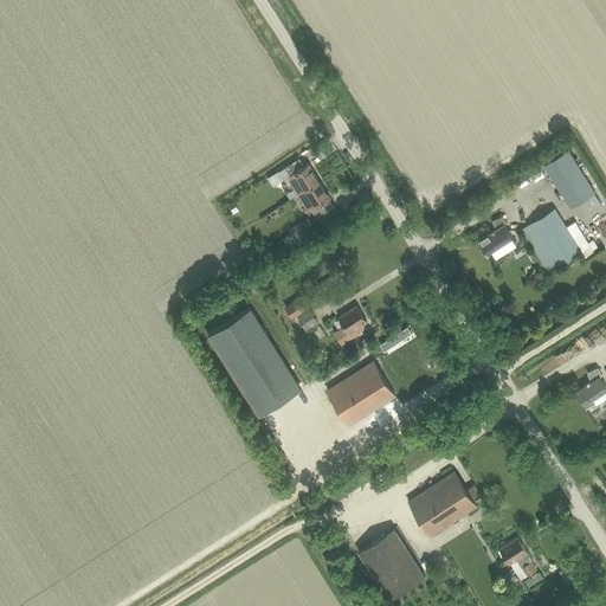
[(571,207),(595,192),(569,149),(545,165),(571,207)]
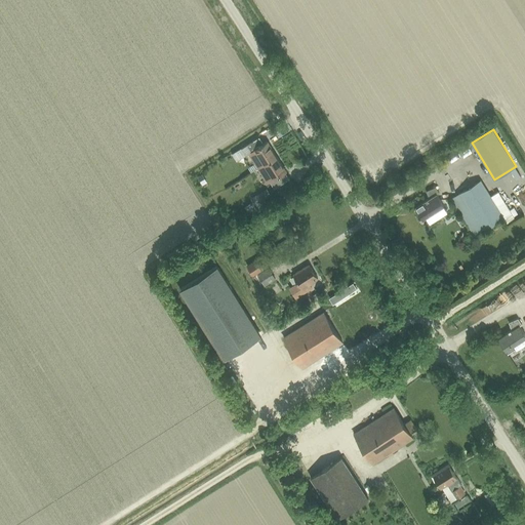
[(277,158),(268,143),(264,145),(259,137),(242,149),(246,156),(250,154),(259,168),(277,158)]
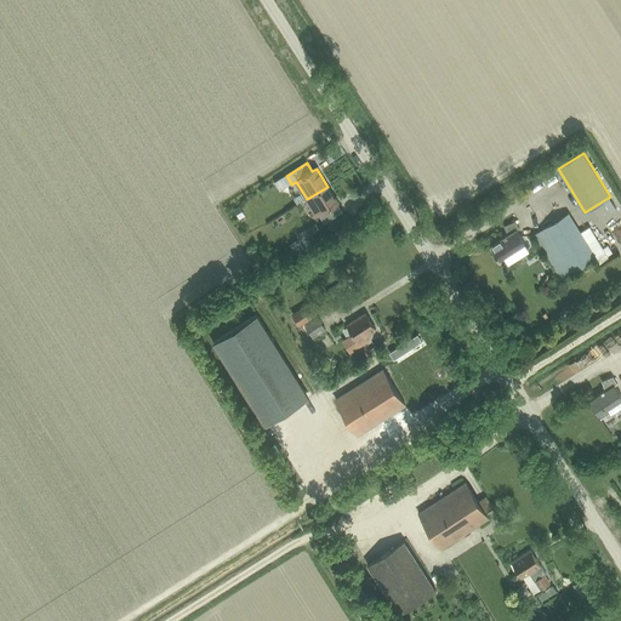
[(337,205),(339,204),(328,187),(307,199),(318,217),(319,216),(324,223),(342,212),(337,205)]
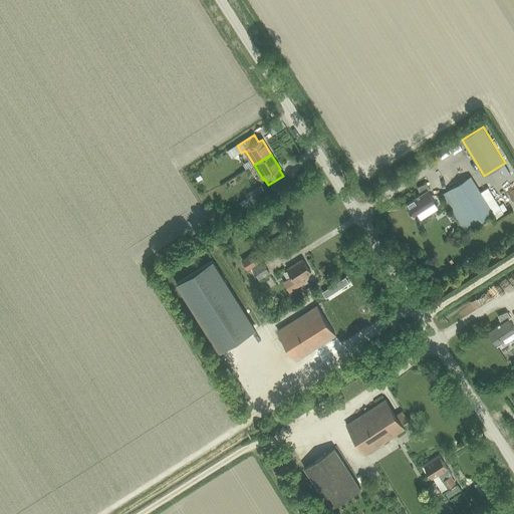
[(488,188),(481,193),(470,177),(442,195),(465,232),(494,214),(497,218),(504,214),(502,211),(507,209),(503,203),(499,205),(488,188)]
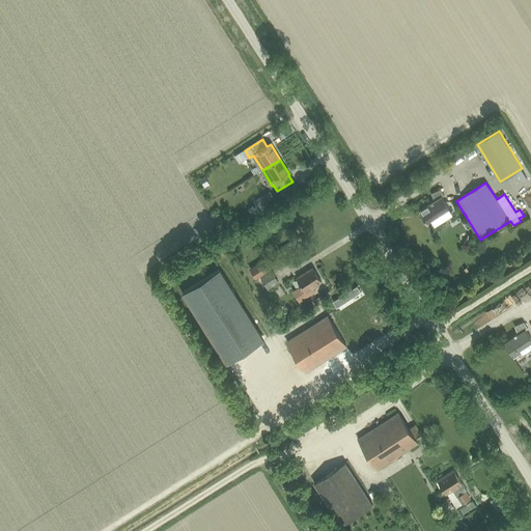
[(427,222),(449,208),(442,197),(444,196),(440,190),(430,194),(435,201),(420,211),(427,222)]
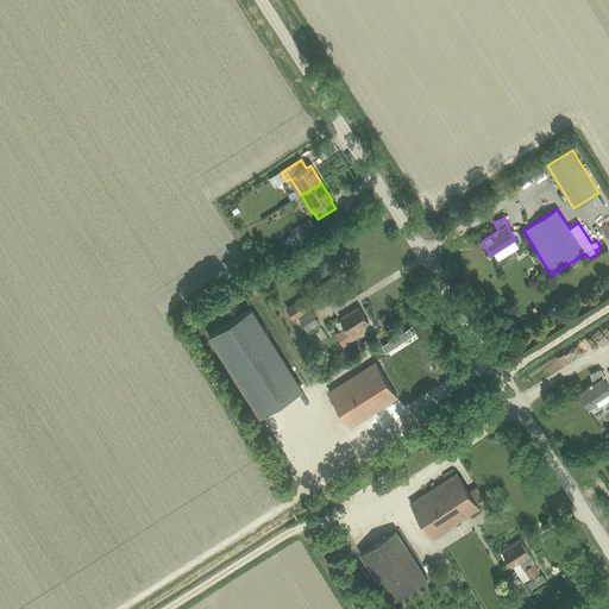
[(296,238),(313,227),(314,226),(309,219),(290,230),(296,238)]
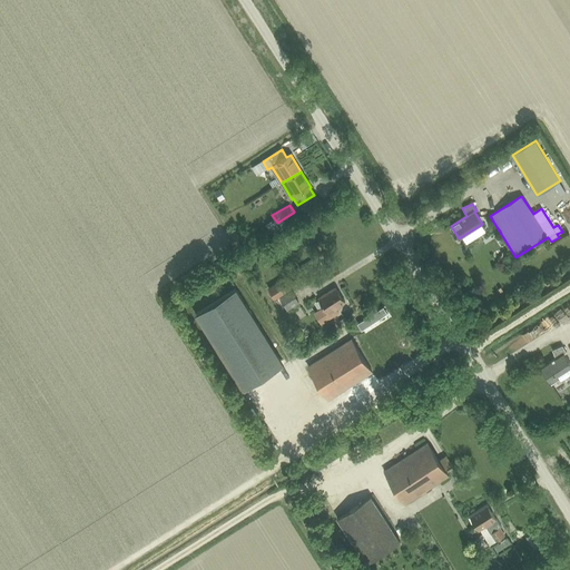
[(292,273),(268,288),(275,298),(298,284),(292,273)]
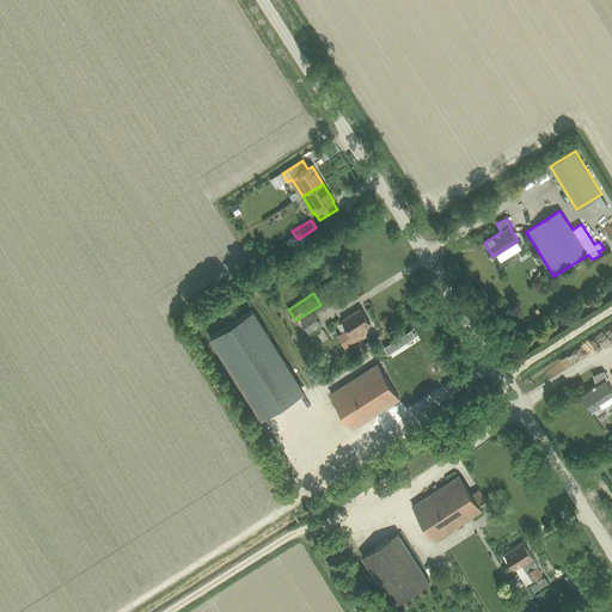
[(361,330),(371,325),(360,310),(342,320),(347,329),(336,336),(346,349),(361,338),(366,348),(373,343),(367,334),(365,336),(361,330)]
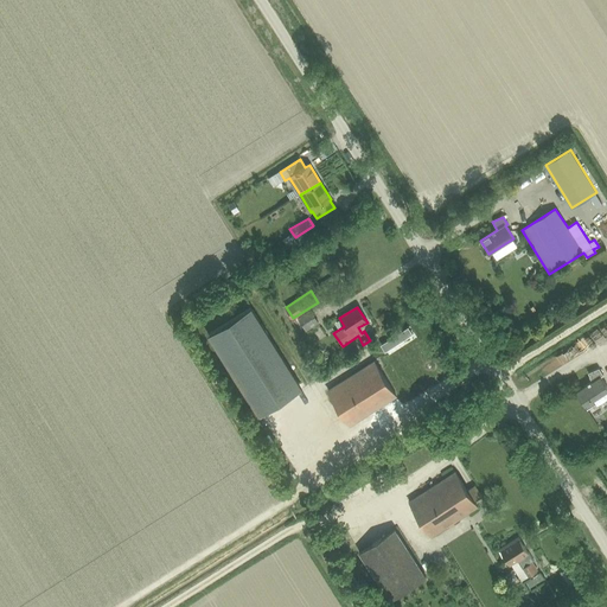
[(250,308),(209,334),(260,415),(301,389),(250,308)]
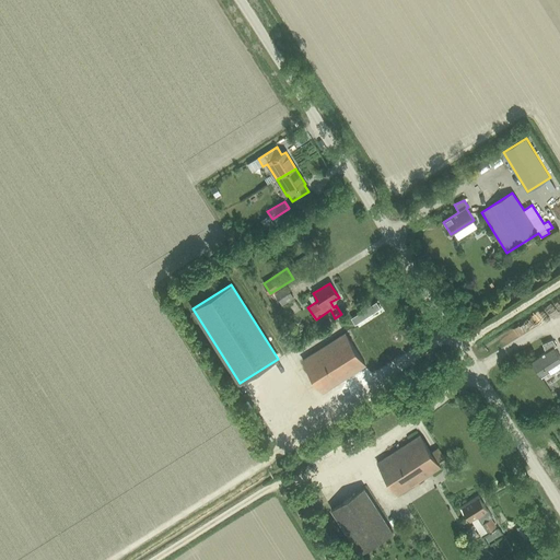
[(287,287),(275,294),(282,305),(294,298),(287,287)]
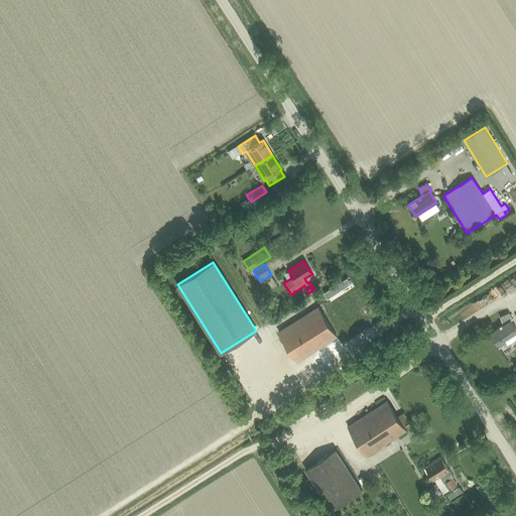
[(297,362),(337,337),(318,307),(279,333),(297,362)]
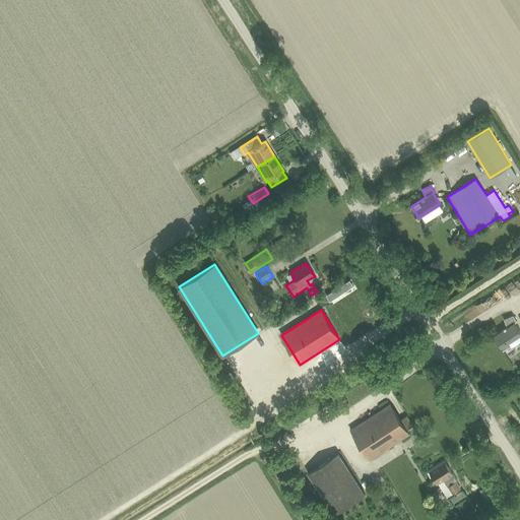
[(508,342),(519,334),(519,331),(515,323),(517,321),(513,316),(504,319),(507,327),(494,335),(497,342),(503,350),(510,346),(508,342)]
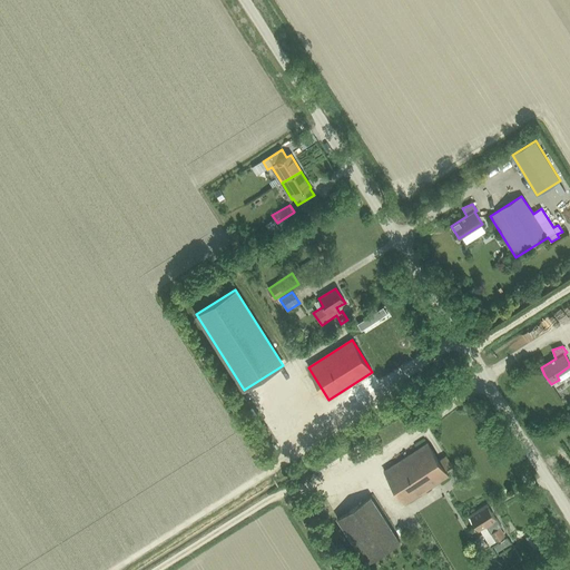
[(405,504),(449,475),(428,443),(384,472),(405,504)]
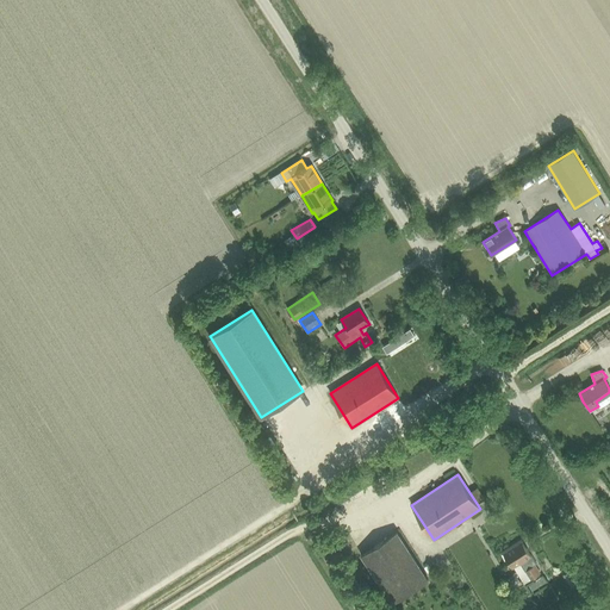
[(391,604),(429,580),(397,531),(360,556),(391,604)]
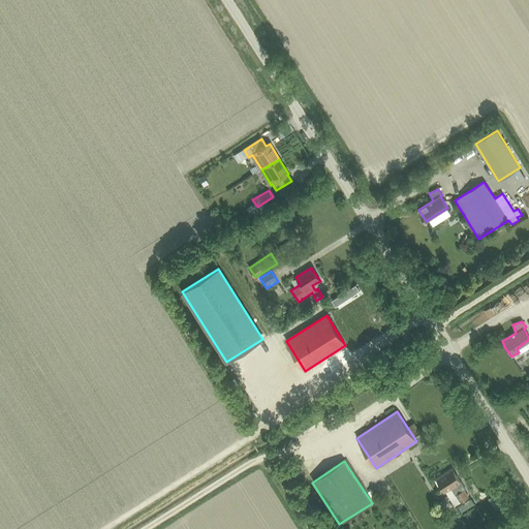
[(460,481),(452,469),(436,478),(444,493),(450,489),(455,496),(456,495),(461,502),(467,498),(462,491),(465,490),(461,481),(460,481)]
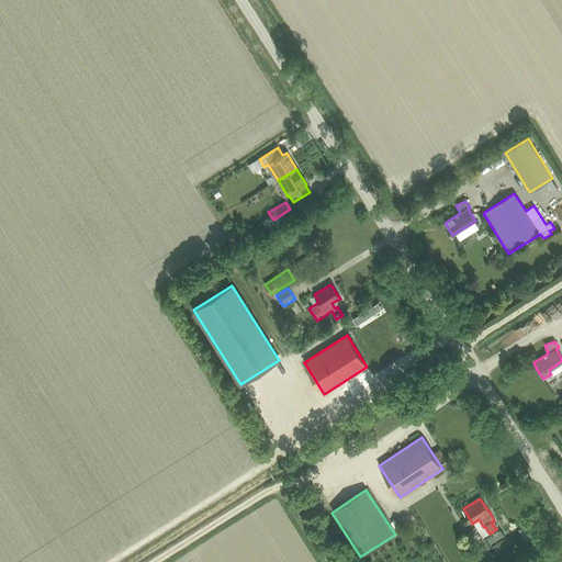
All buildings are outlined.
